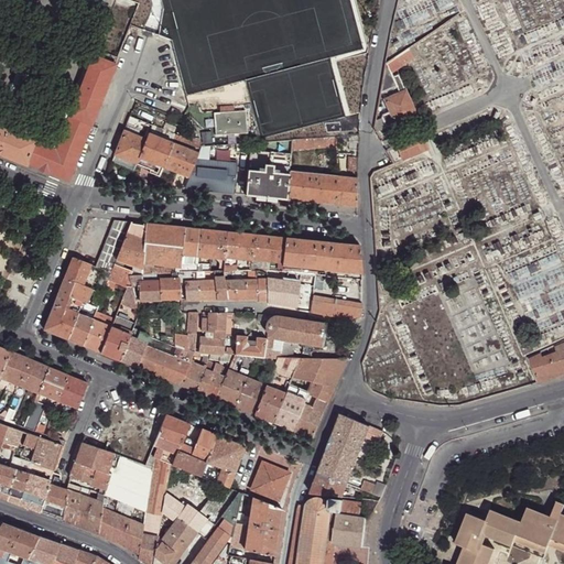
[(76,0),(102,10),(106,0),(76,0)]
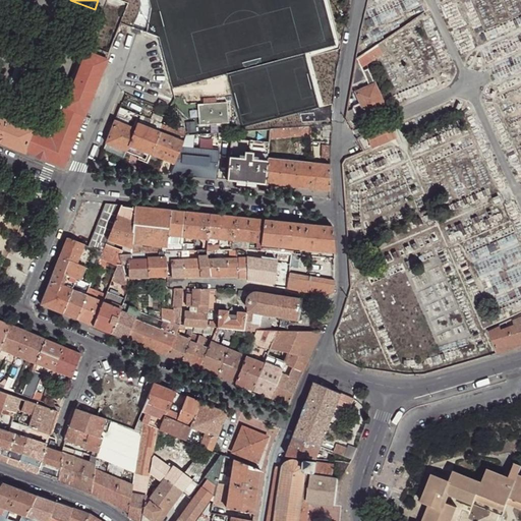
[(385,50),(380,42),(369,48),(363,53),(368,61),(385,50)]
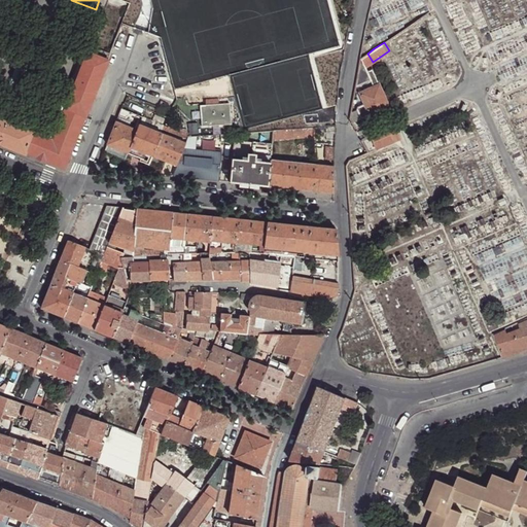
[(64,168),(92,99),(110,55),(98,49),(95,58),(88,55),(53,141),(1,120),(0,119),(0,143),(24,153),(25,152),(64,168)]
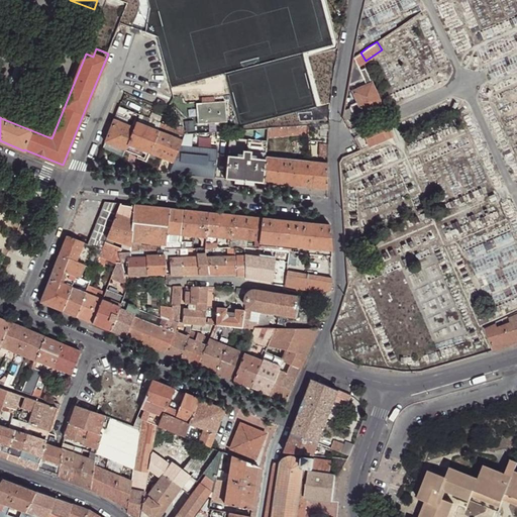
[(48,132),(52,138),(86,54),(81,52),(48,132)]
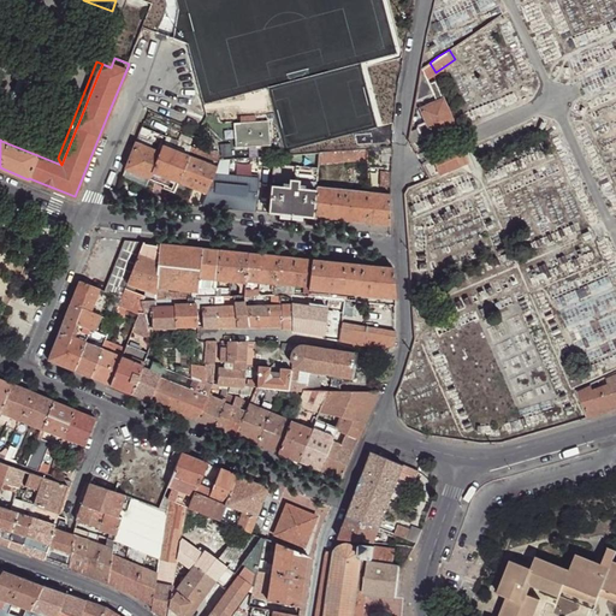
[(419,70),(413,102),(431,94),(426,84),(422,73),(421,69),(420,69),(419,70)]
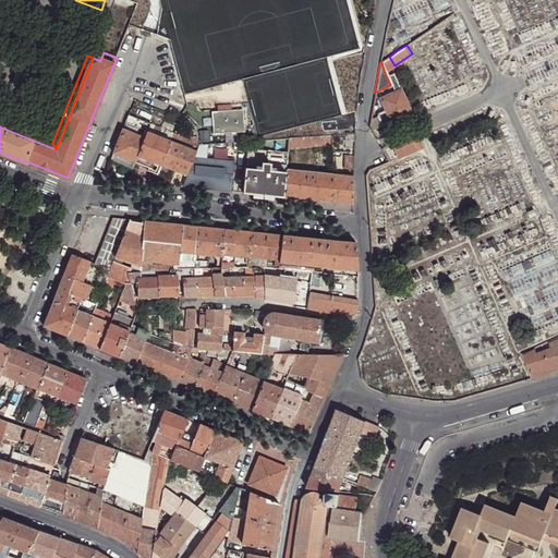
[(392,73),(386,76),(390,85),(393,93),(397,92),(400,94),(392,73)]
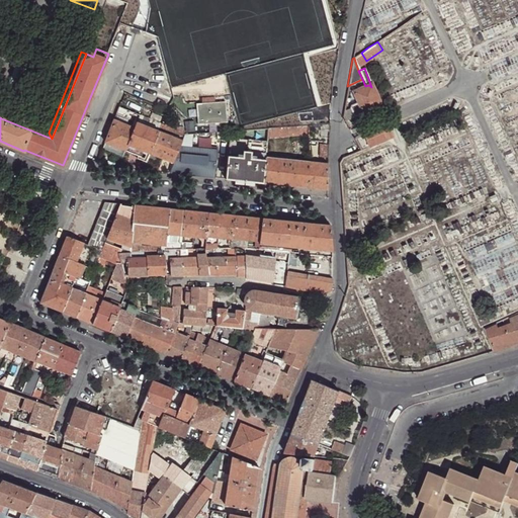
[(380,106),(371,87),(368,85),(365,86),(354,91),(353,94),(357,103),(350,106),(349,108),(351,115),(354,116),(361,113),(361,114),(380,106)]
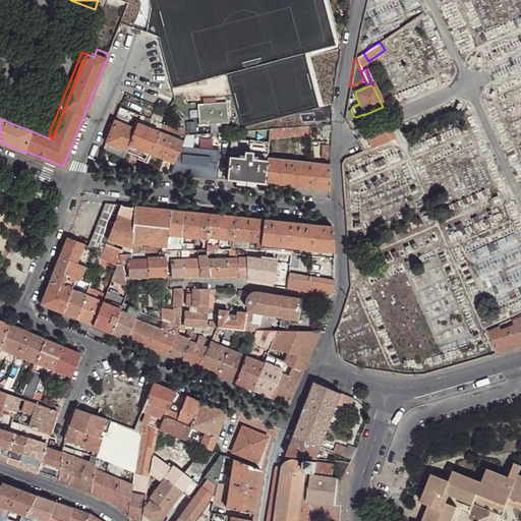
[(204,116),(197,117),(198,125),(228,123),(227,104),(204,105),(204,116)]
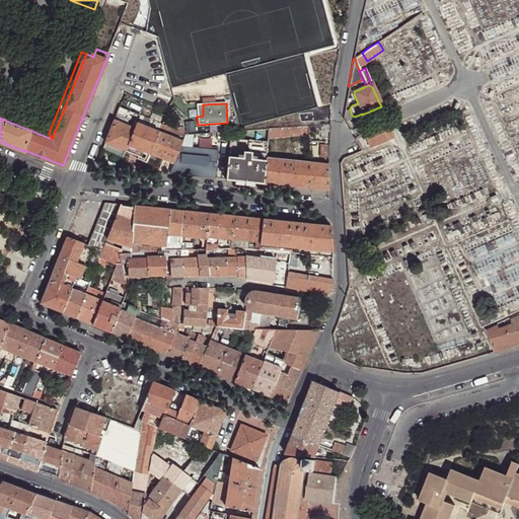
[(164,118),(167,109),(157,105),(153,113),(164,118)]
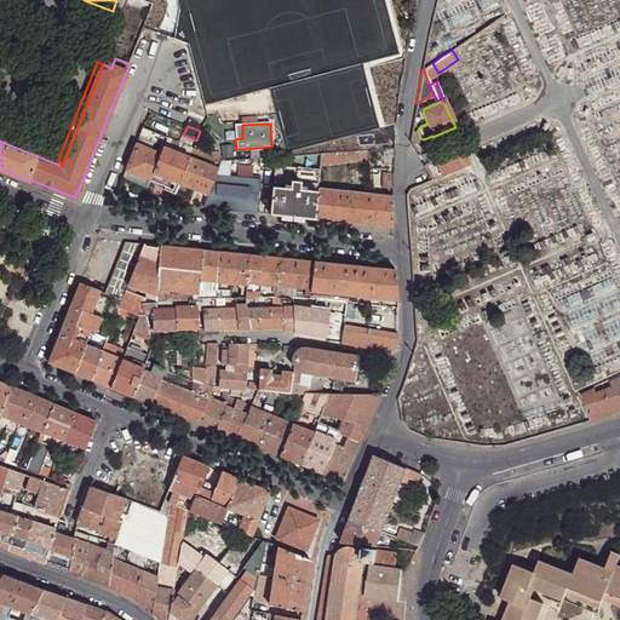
[(138,137),(164,147),(167,138),(142,128),(138,137)]
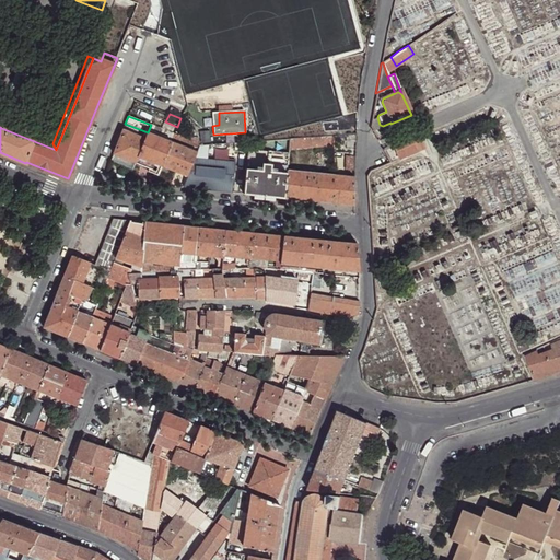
[(9,125),(1,128),(56,150),(53,143),(9,125)]
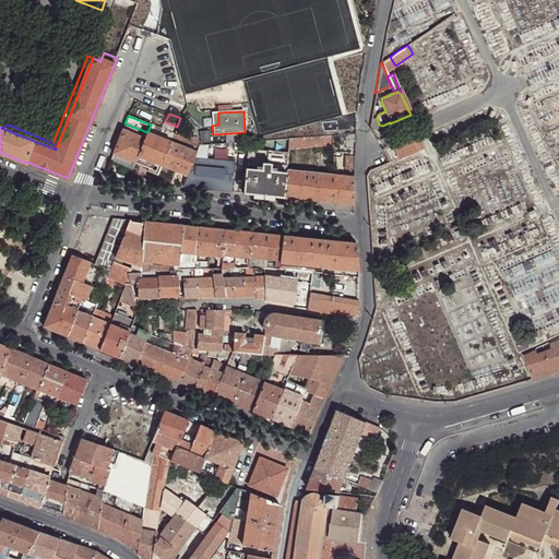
[(147,132),(170,142),(173,139),(175,133),(151,125),(147,132)]
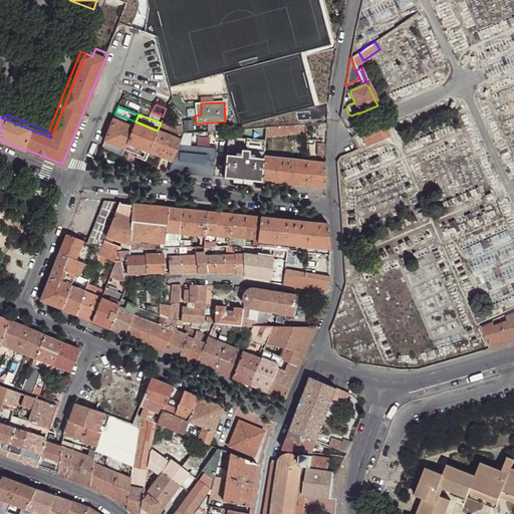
[(104,142),(124,150),(126,144),(134,127),(112,119),(104,142)]
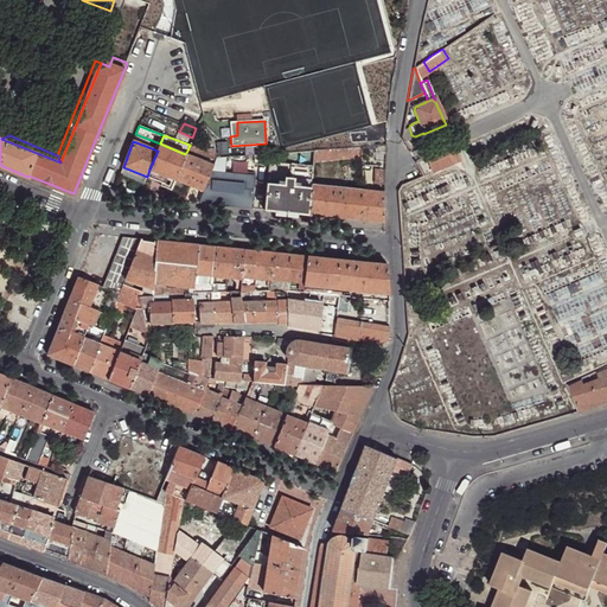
[(149,170),(176,180),(185,154),(160,144),(158,151),(149,170)]
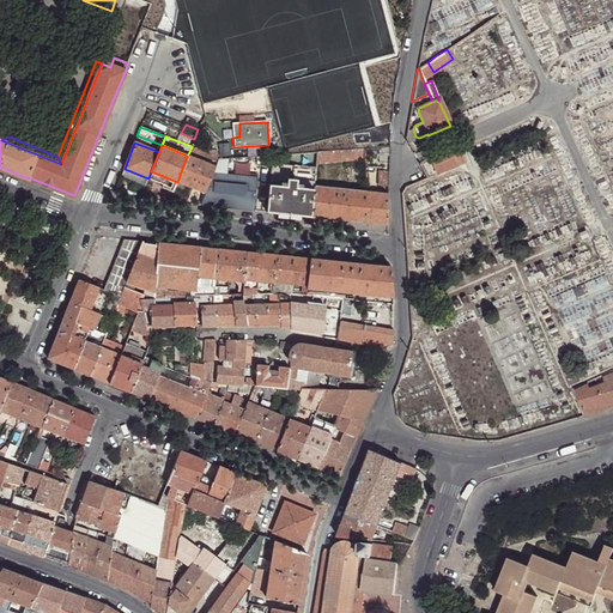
[(189,152),(217,163),(218,159),(216,151),(192,146),(189,152)]
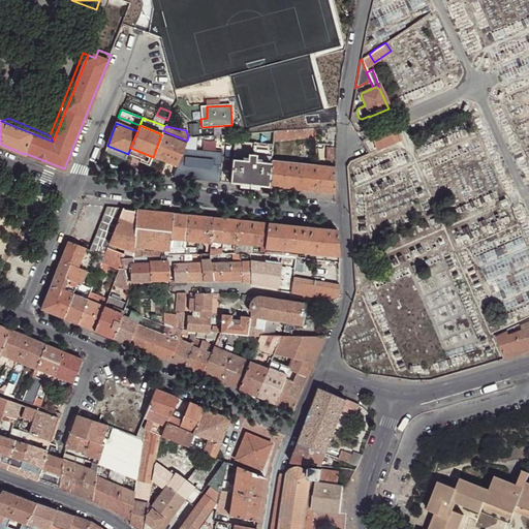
[(273,141),(314,138),(314,129),(274,132),(273,141)]
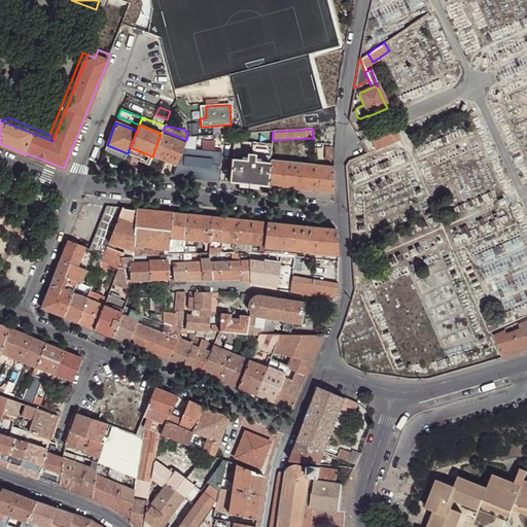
[(388,132),(378,136),(379,139),(372,142),(375,149),(400,139),(397,132),(389,135),(388,132)]
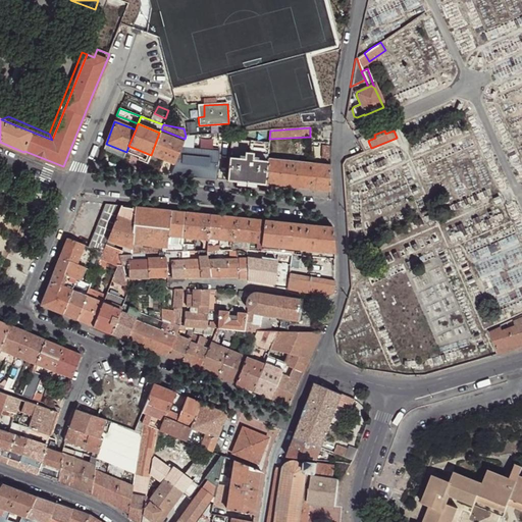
[(151,155),(174,164),(181,148),(184,142),(159,133),(151,155)]
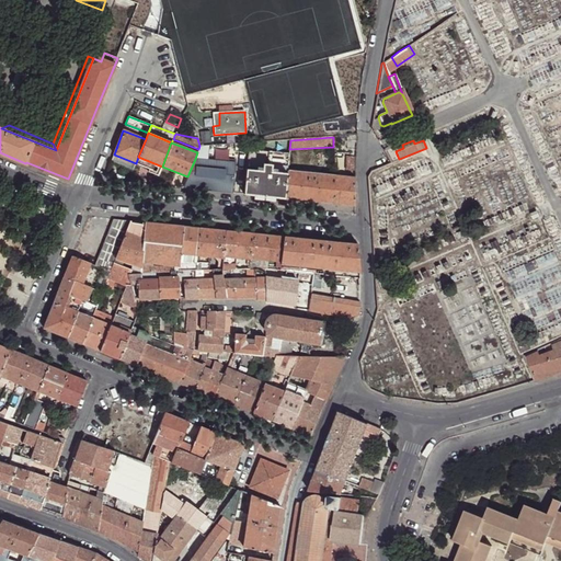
[(237,150),(249,151),(250,150),(250,144),(250,142),(237,144),(237,150)]
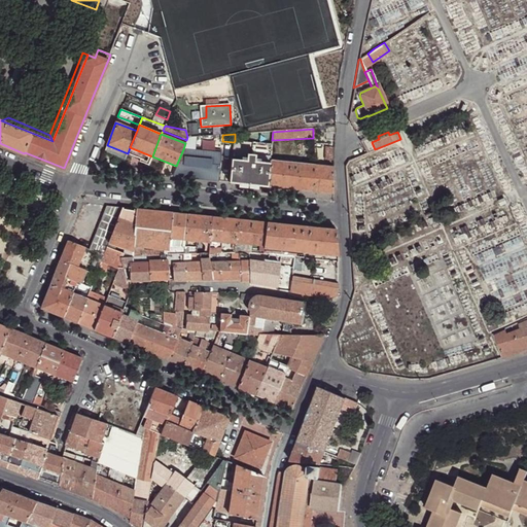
[(255,162),(270,164),(271,161),(272,145),(235,141),(234,142),(233,160),(245,161),(245,154),(256,155),(255,162)]
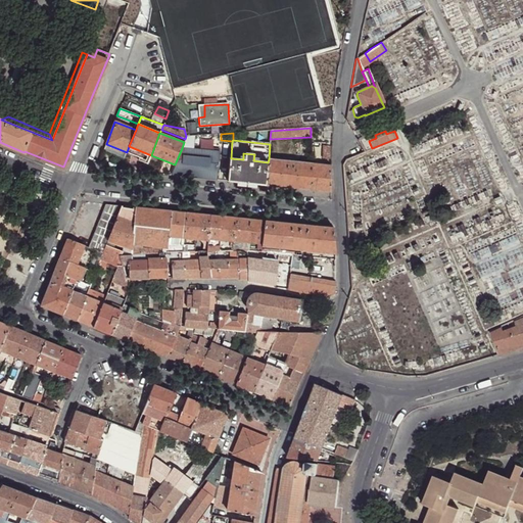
[(103,150),(124,158),(127,152),(106,144),(103,150)]
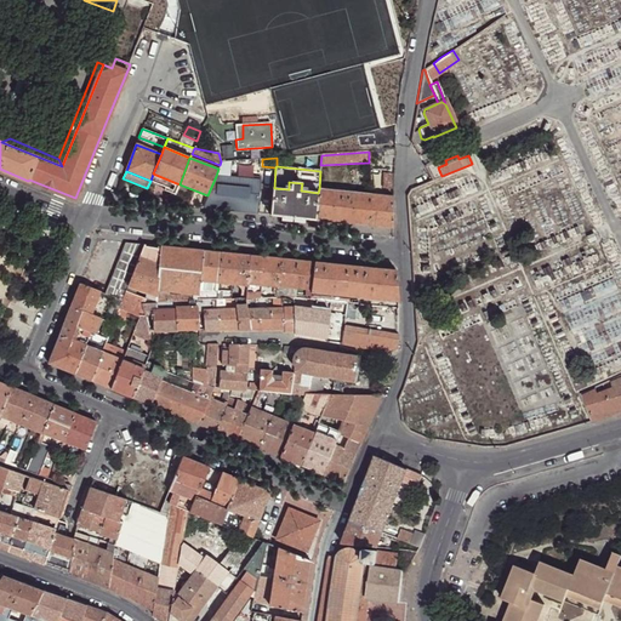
[(166,191),(175,194),(176,191),(180,184),(153,174),(151,181),(167,188),(166,191)]
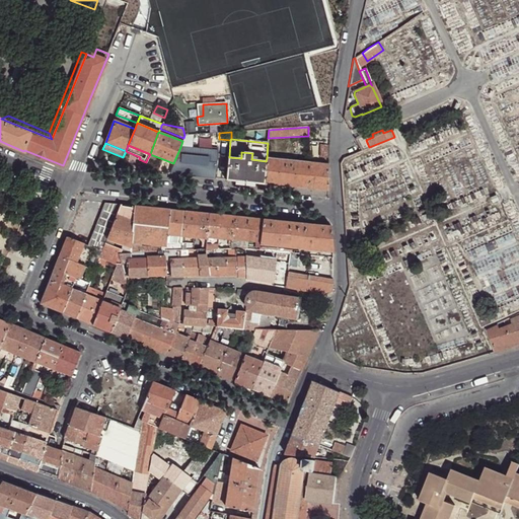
[(309,146),(310,162),(317,163),(317,147),(309,146)]
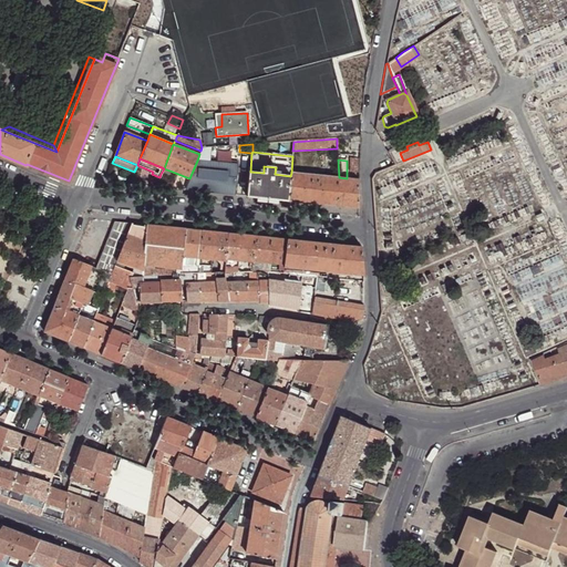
[(187,184),(185,189),(235,194),(237,165),(238,162),(227,162),(227,164),(197,161),(189,178),(187,184)]
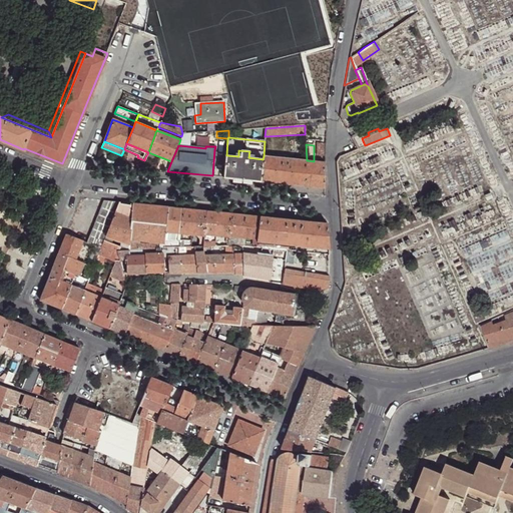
[(224,178),(262,182),(263,159),(248,157),(249,151),(238,150),(238,156),(226,155),(224,178)]
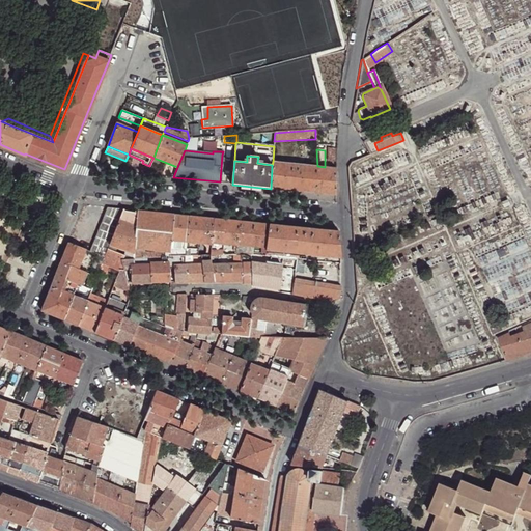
[(150,163),(175,172),(177,167),(154,158),(150,163)]
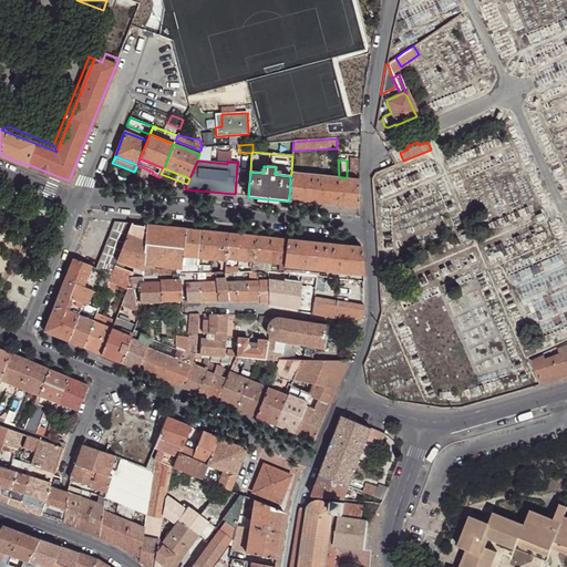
[(289,202),(336,206),(339,177),(291,173),(290,176),(289,202)]
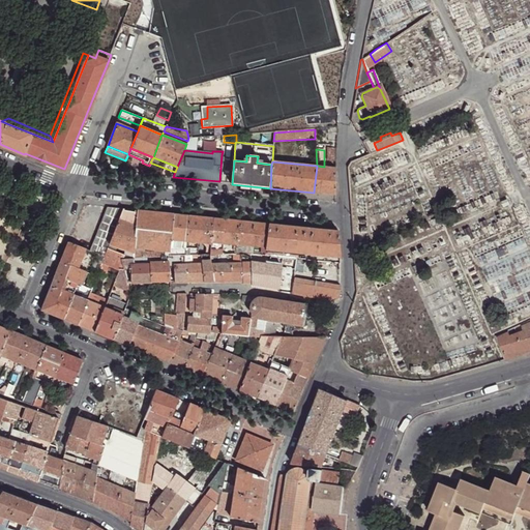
[(335,195),(335,169),(324,167),(317,166),(314,193),(335,195)]
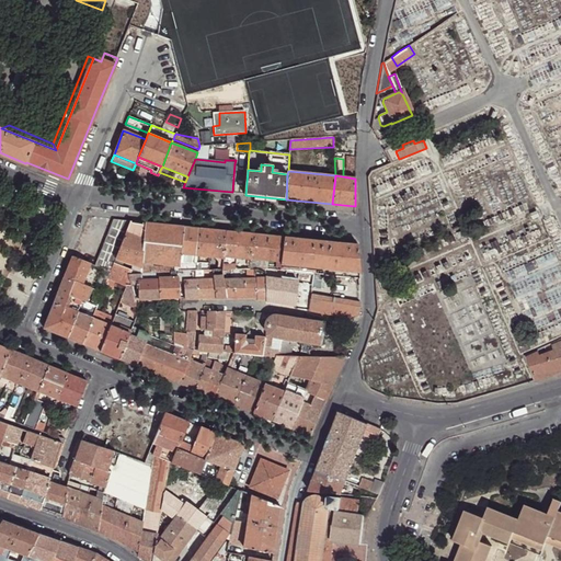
[(130,221),(114,220),(95,266),(104,270),(111,272),(114,264),(116,259),(130,221)]
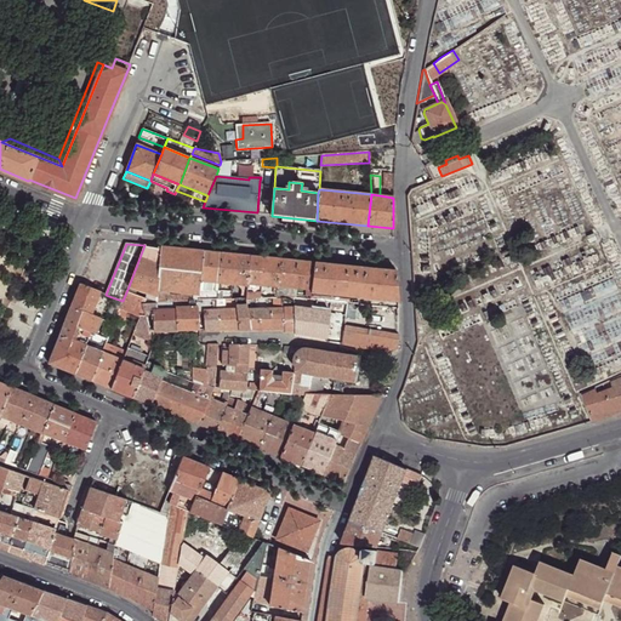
[(161,248),(144,245),(129,286),(157,296),(157,295),(158,290),(161,248)]
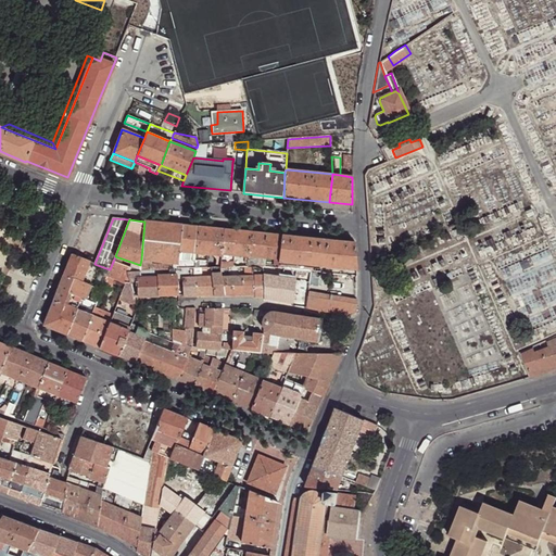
[(169,224),(144,222),(141,260),(176,263),(177,264),(179,252),(181,225),(169,224)]
